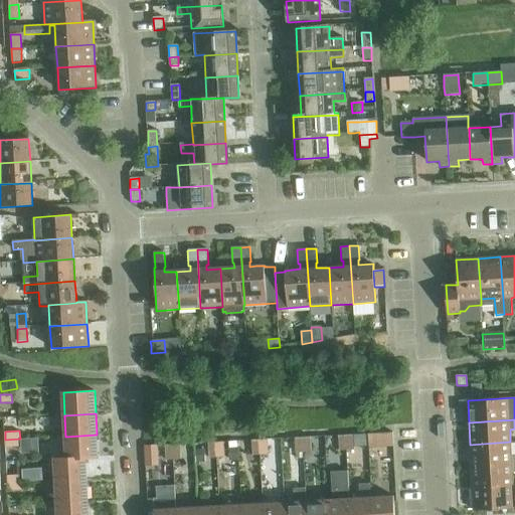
[(393,446),(392,432),(368,434),(369,447),(393,446)]
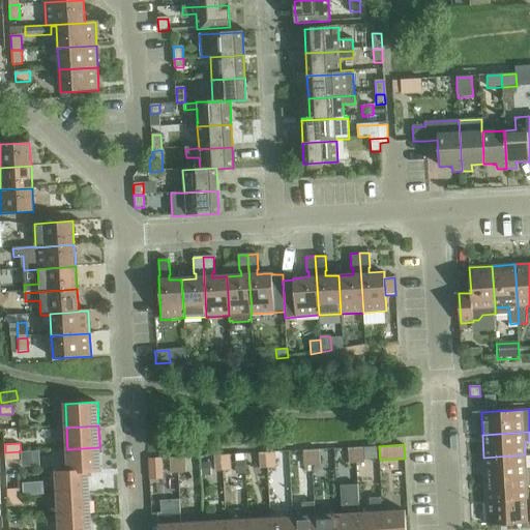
[(67,449),(68,471),(89,471),(101,470),(99,447),(67,449)]
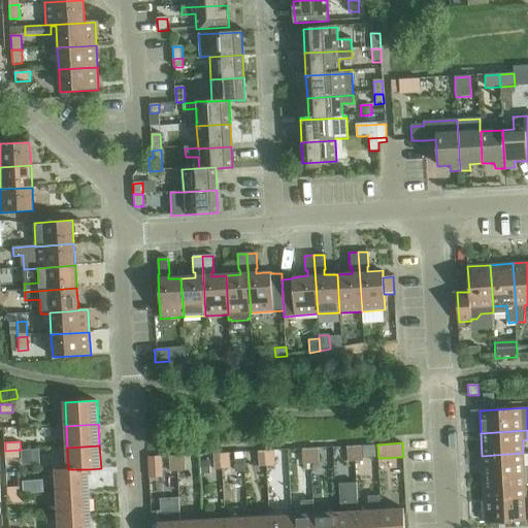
[(356,461),(355,446),(347,446),(348,461),(356,461)]
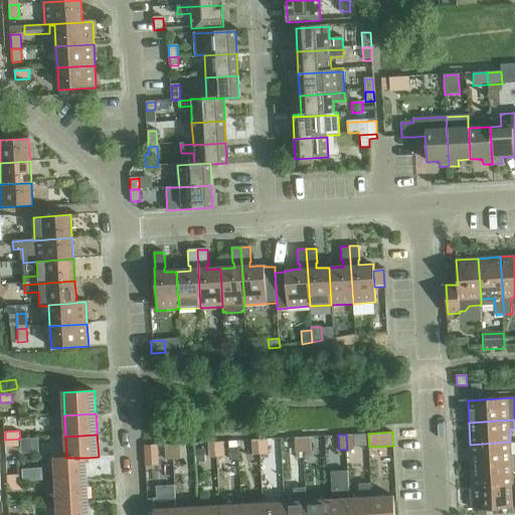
[(346,435),(347,450),(354,449),(354,435),(346,435)]
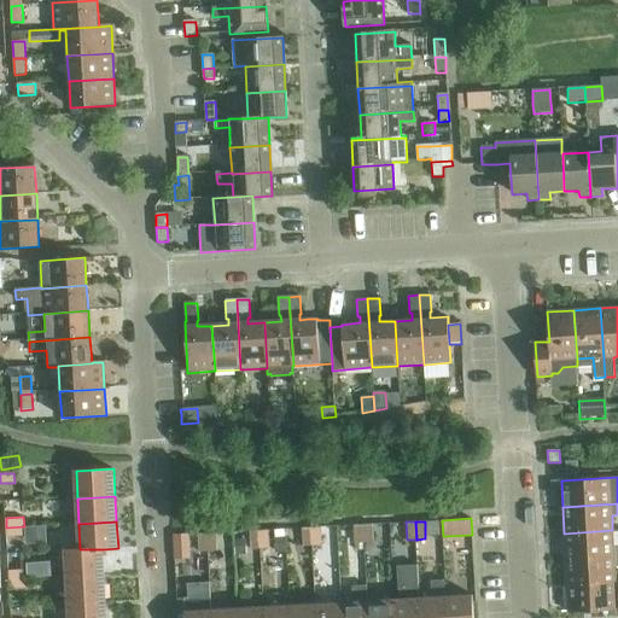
[(365,542),(363,524),(354,525),(355,543),(365,542)]
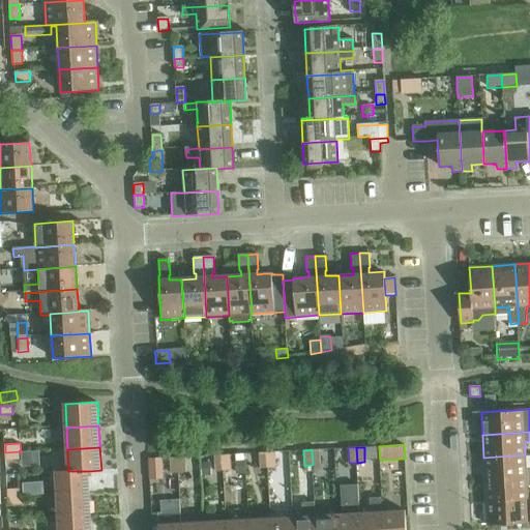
[(312,449),(313,465),(320,465),(320,449),(312,449)]
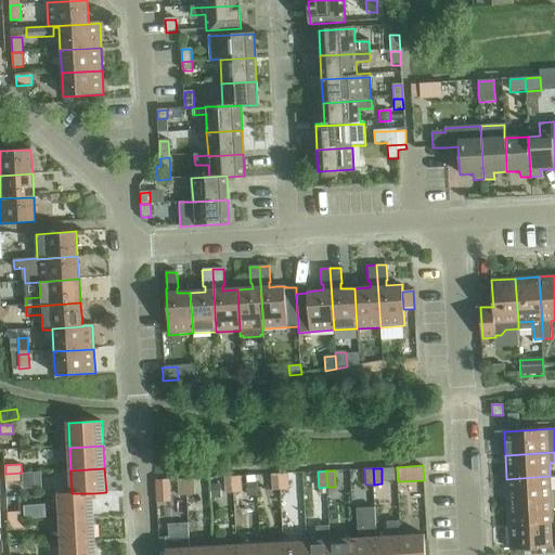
[(22,481),(22,473),(5,474),(7,482),(22,481)]
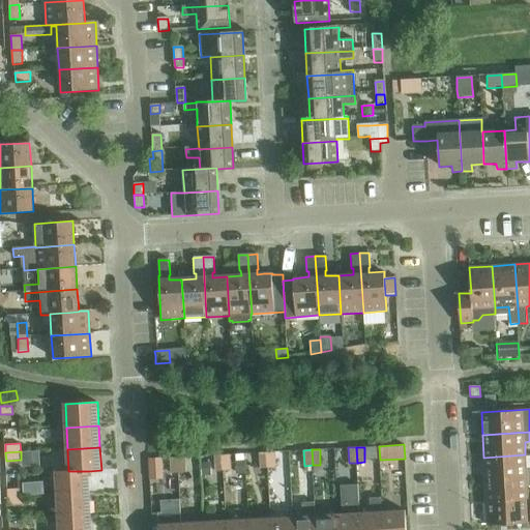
[(267,452),(268,468),(275,467),(275,451),(267,452)]
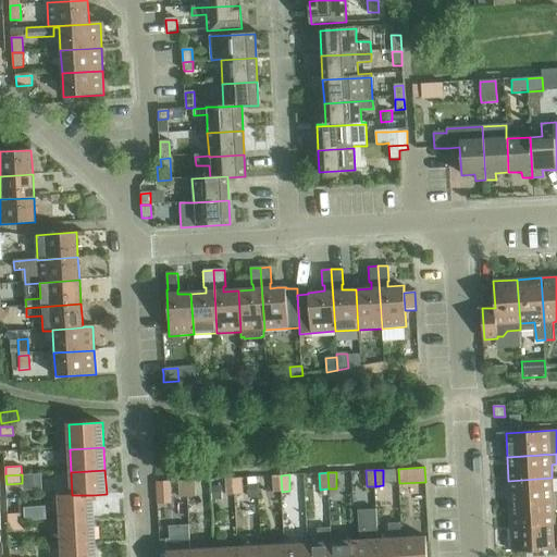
[(282,492),(281,475),(272,475),(273,492),(282,492)]
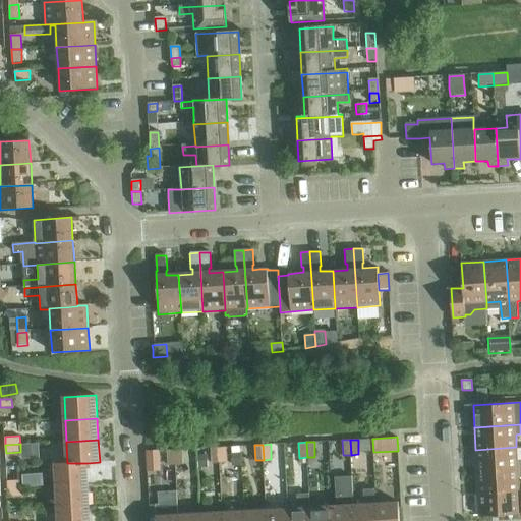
[(238,446),(230,447),(231,465),(239,465),(238,446)]
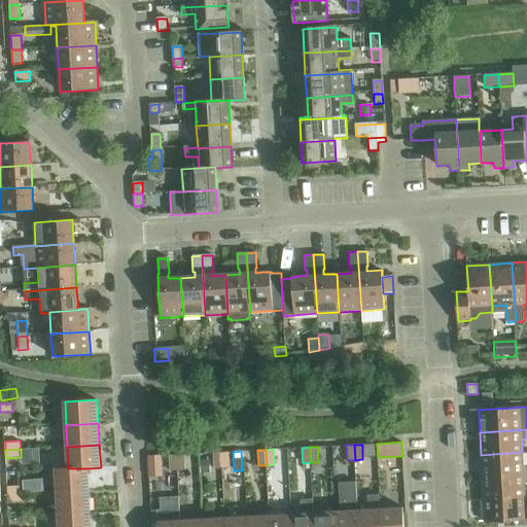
[(222,467),(221,452),(213,453),(214,468),(222,467)]
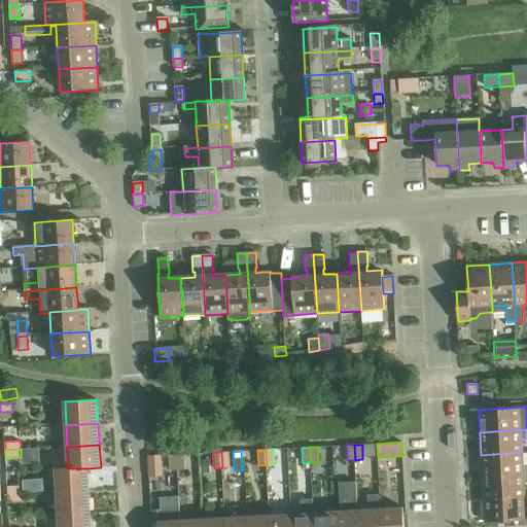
[(221,452),(222,467),(230,467),(229,452),(221,452)]
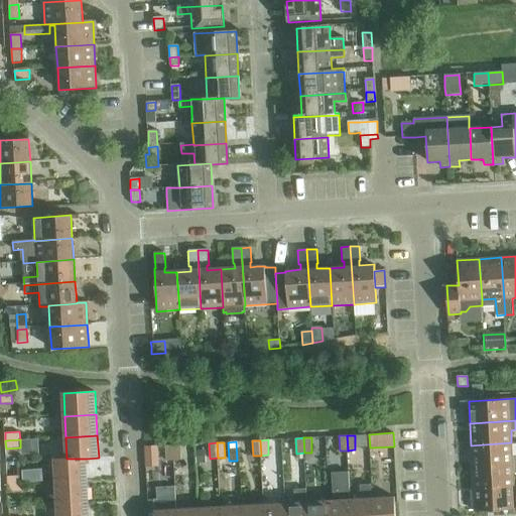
[(471,445),(472,467),(515,464),(515,455),(512,456),(511,442),(471,445)]
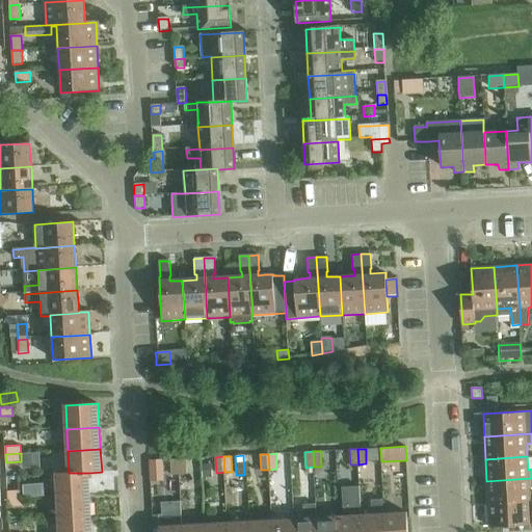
[(179,459),(180,475),(181,488),(189,488),(189,478),(186,478),(186,474),(187,474),(187,458),(179,459)]
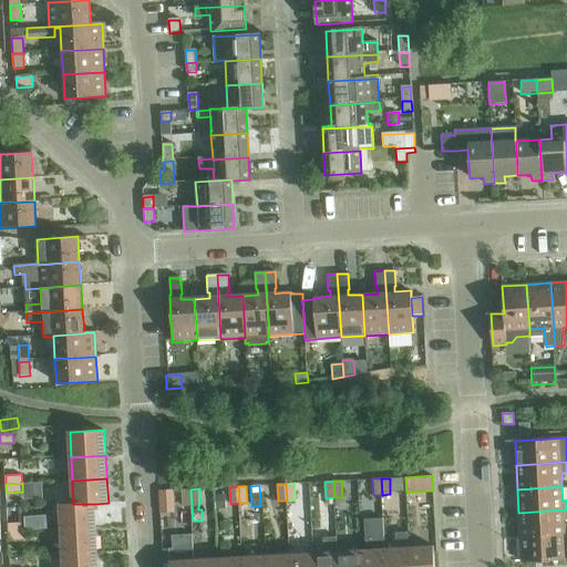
[(192,506),(191,490),(182,490),(183,506),(192,506)]
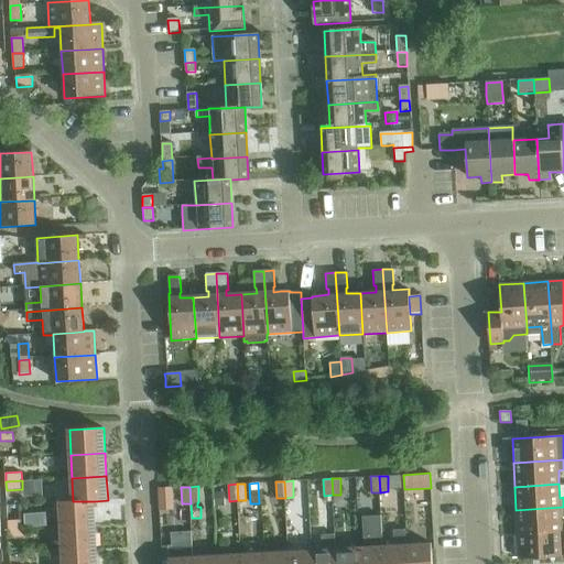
[(159,488),(160,510),(174,509),(173,488),(159,488)]
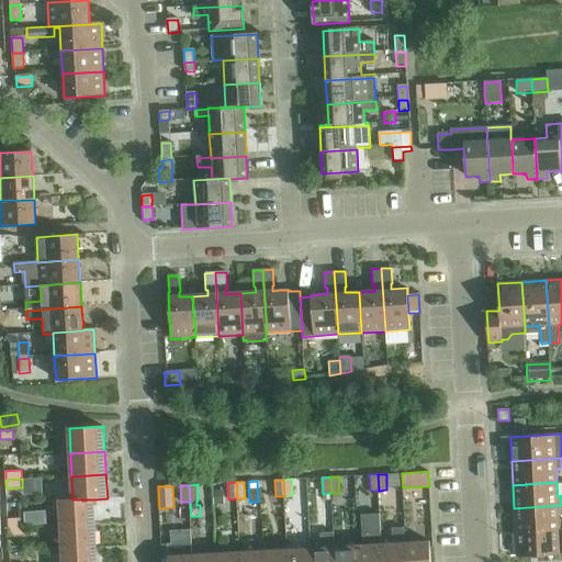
[(222,490),(213,491),(213,505),(223,504),(222,490)]
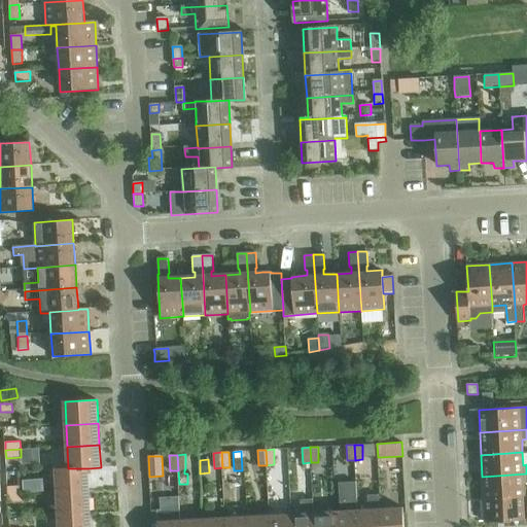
[(56,469),(58,493),(90,491),(89,468),(68,468),(67,468),(56,469)]
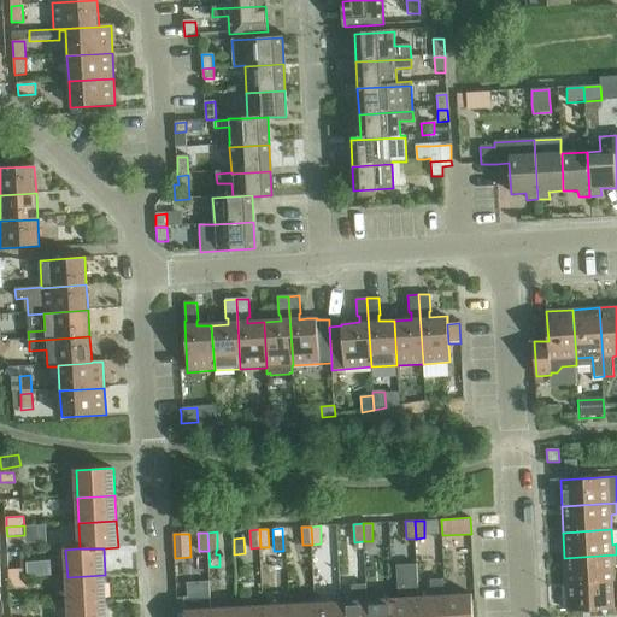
[(616,565),(616,554),(564,558),(565,585),(616,581),(616,580),(613,580),(613,565),(616,565)]
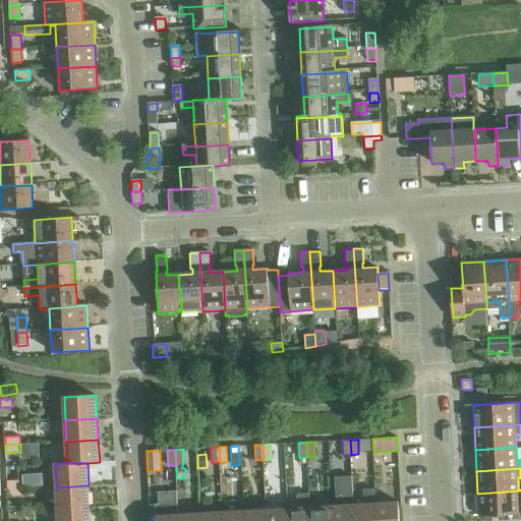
[(35,475),(22,475),(22,480),(22,486),(35,485),(35,475)]
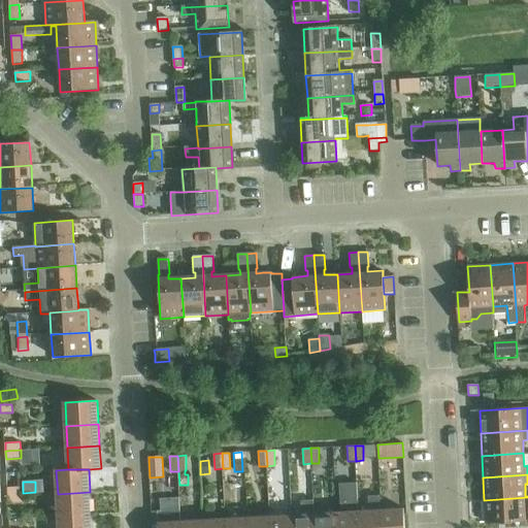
[(23,487),(7,487),(8,495),(23,494),(23,493),(23,487)]
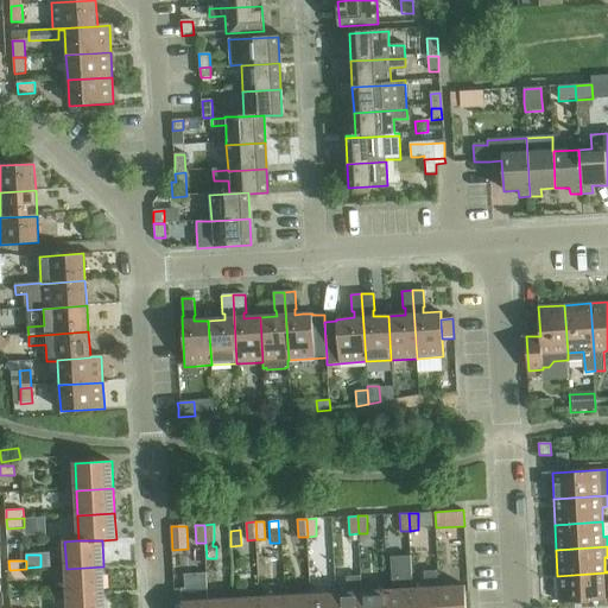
[(105,593),(103,567),(67,569),(68,595),(105,593)]
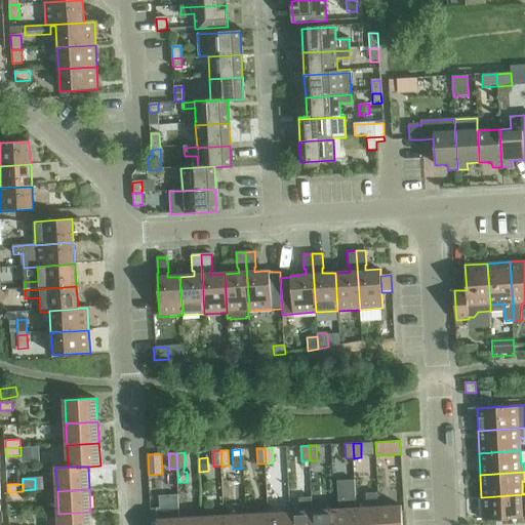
[(24,499),(23,491),(8,492),(8,500),(24,499)]
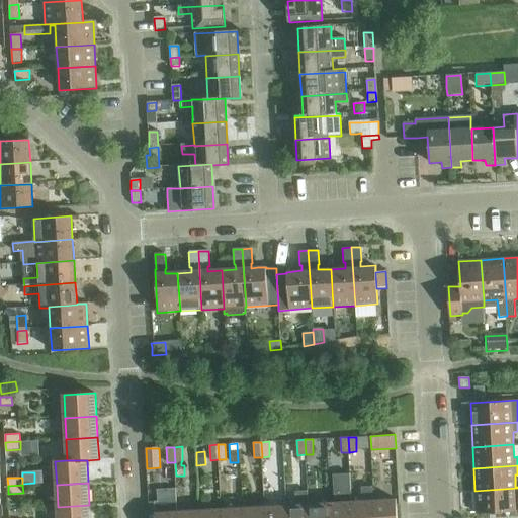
[(362,501),(351,501),(352,517),(374,517),(373,500),(372,487),(361,488),(362,501)]
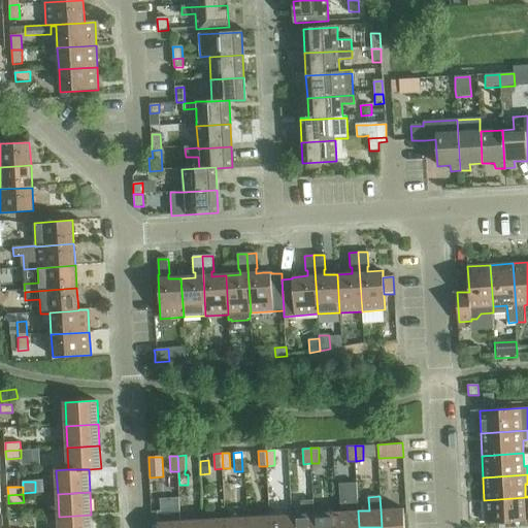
[(527,497),(484,500),(485,523),(527,520),(527,497)]
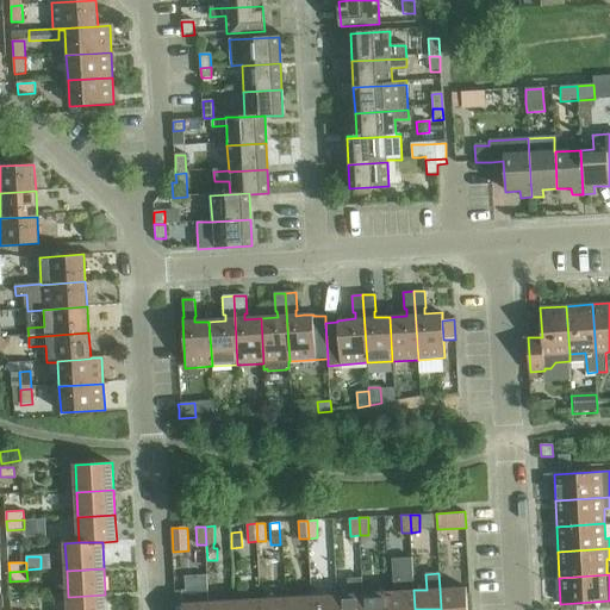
[(348,593),(337,595),(337,609),(363,609),(363,593),(362,577),(347,578),(348,593)]
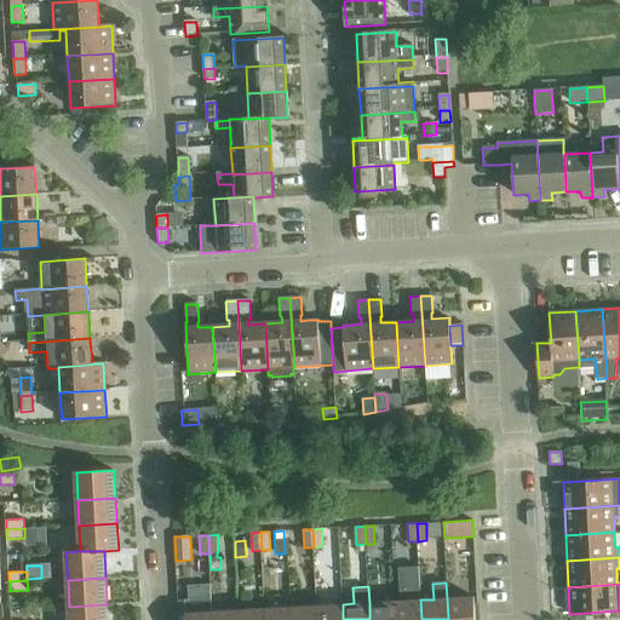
[(475,619),(474,597),(447,598),(448,619),(475,619)]
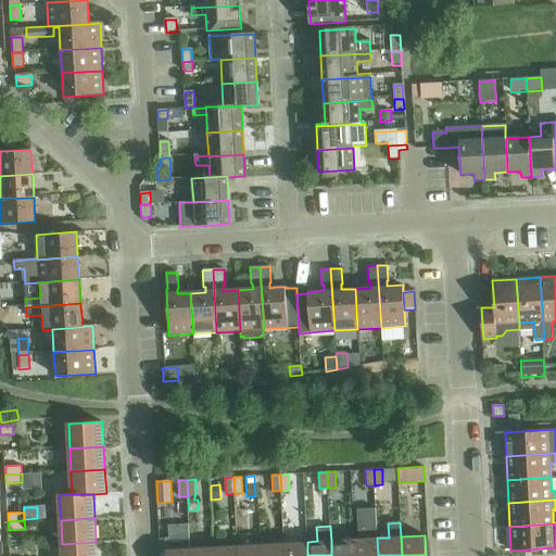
[(378,555),(377,538),(354,539),(354,555),(378,555)]
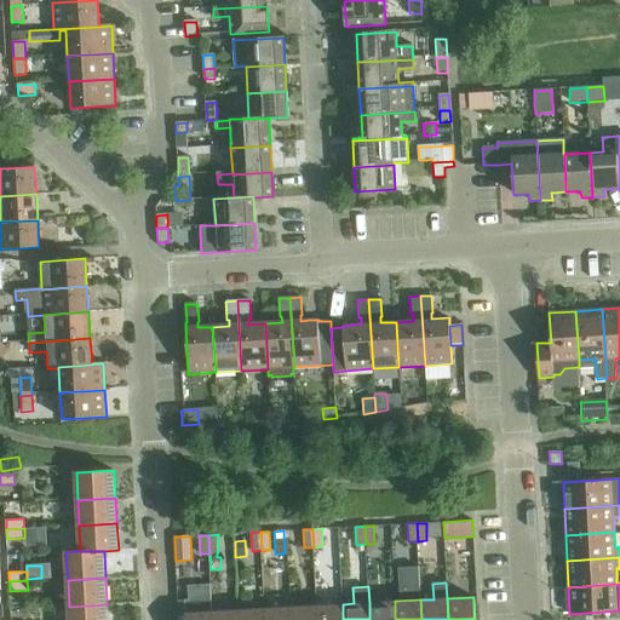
[(395,619),(395,601),(369,603),(369,619),(395,619)]
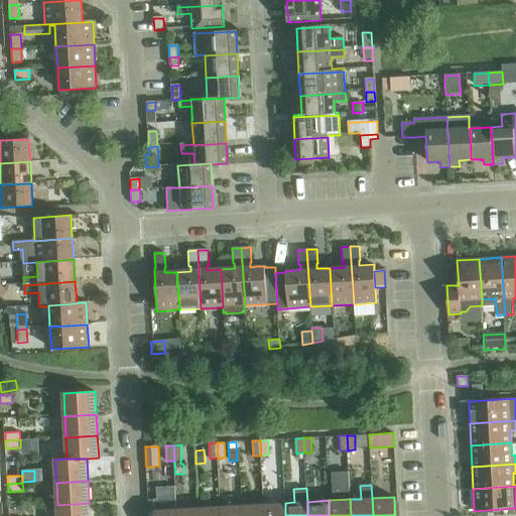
[(89,515),(89,503),(57,505),(57,515),(89,515)]
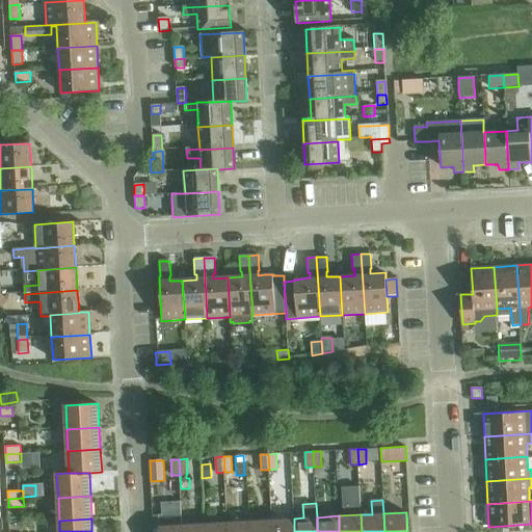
[(294,531),(294,519),(271,520),(272,531),(294,531)]
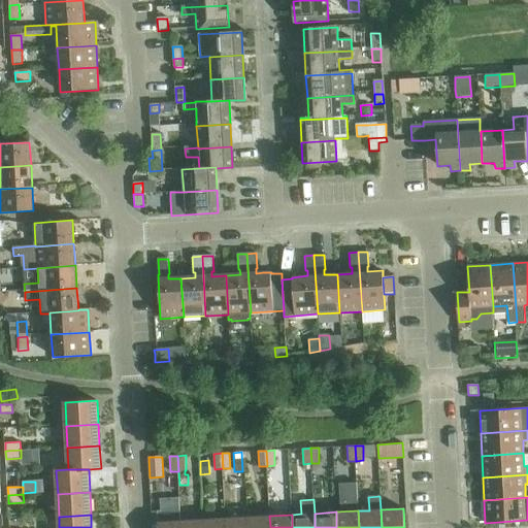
[(270,527),(269,516),(248,517),(248,527),(270,527)]
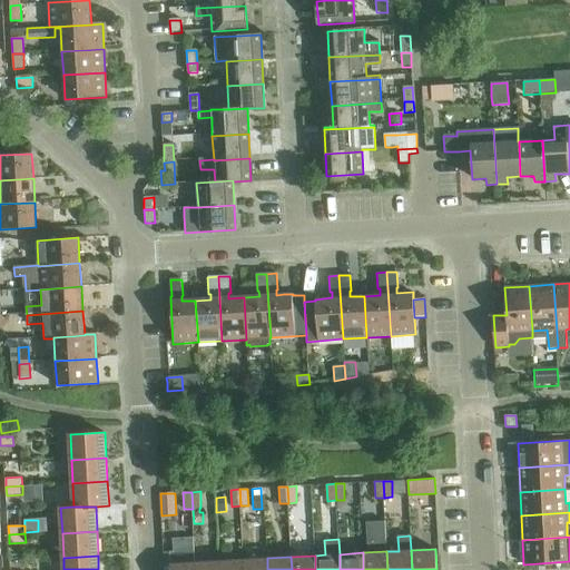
[(267,569),(267,558),(243,560),(243,569),(267,569)]
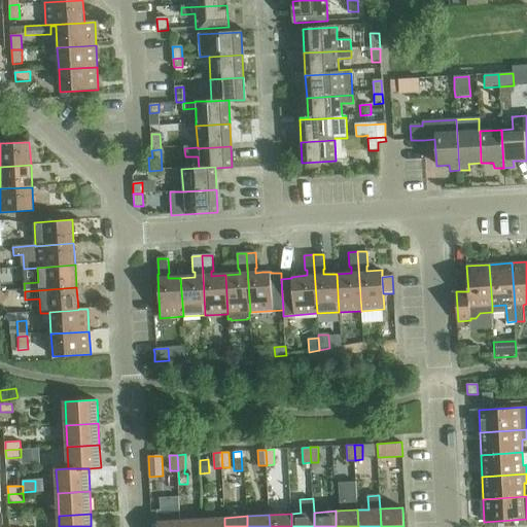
[(224,526),(224,518),(203,519),(203,526),(224,526)]
